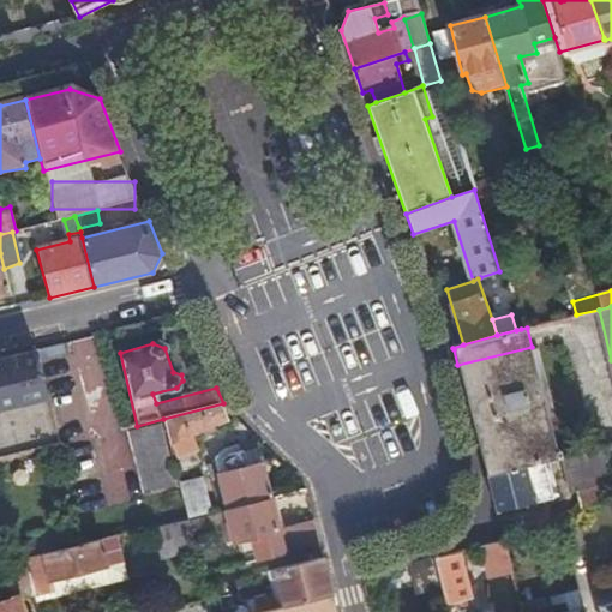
[(39,349),(41,360),(65,353),(61,345),(39,349)]
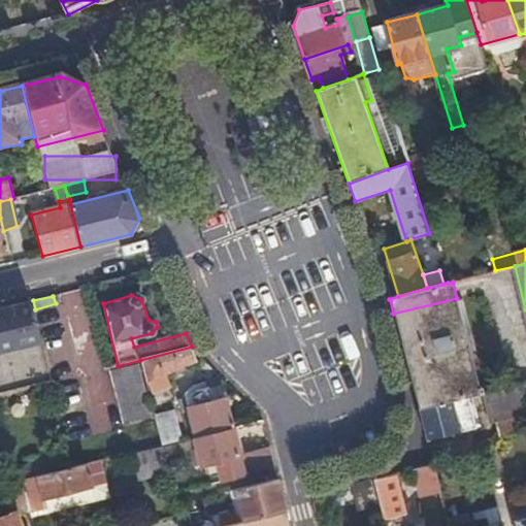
[(457,298),(393,314),(417,408),(469,396),(481,393),(457,298)]
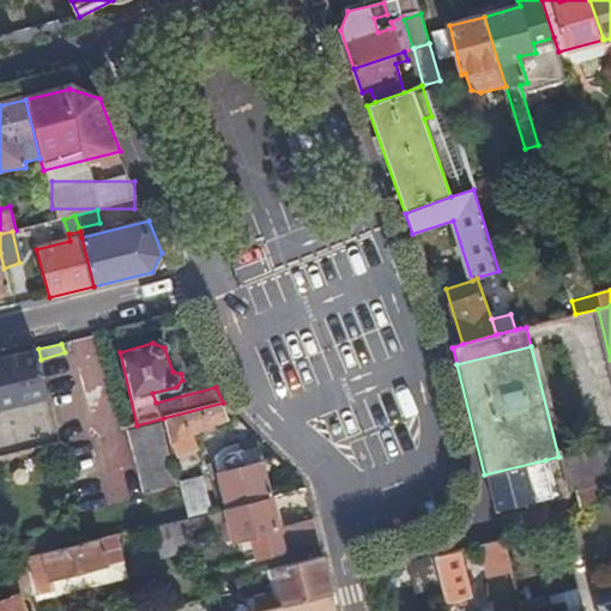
[(38,349),(0,358),(0,407),(50,395),(41,360),(38,349)]
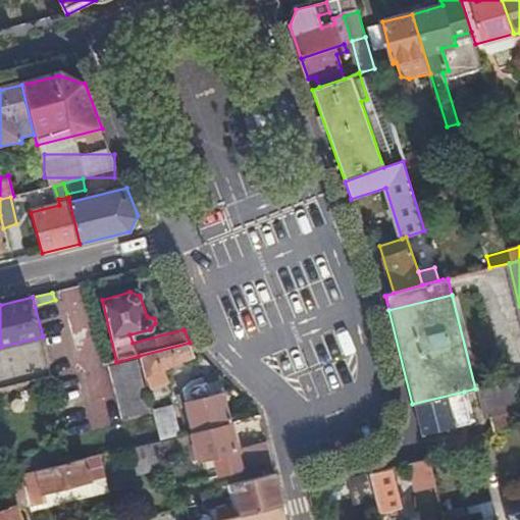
[(190,343),(139,356),(143,373),(204,358),(190,343)]
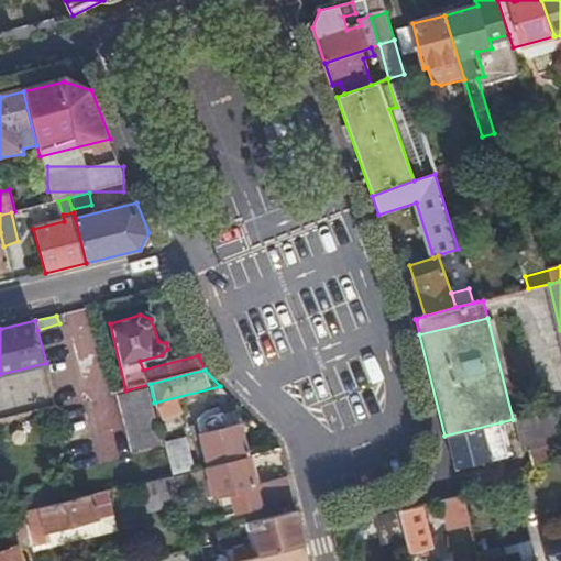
[(117,395),(130,452),(163,443),(147,387),(117,395)]
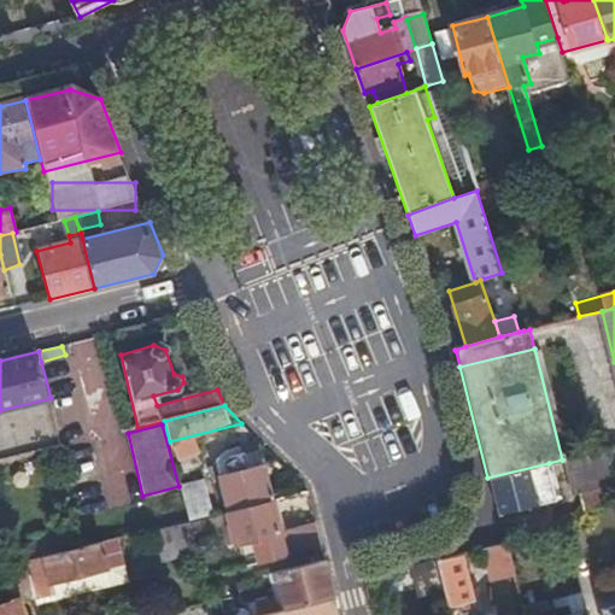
[(218,476),(227,511),(261,503),(271,501),(261,464),(246,467),(244,450),(227,455),(221,461),(226,475),(218,476)]
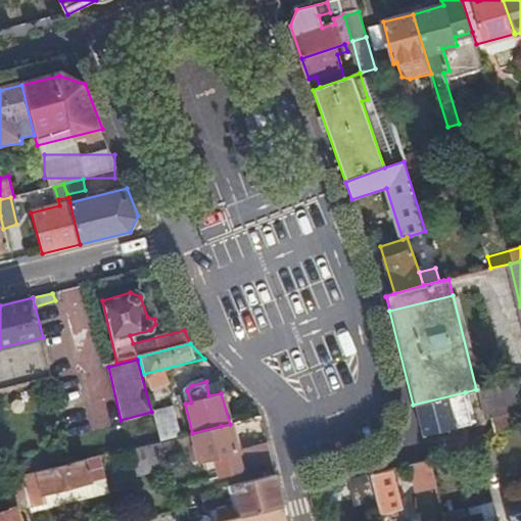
[(499,413),(494,386),(478,389),(482,416),(499,413)]
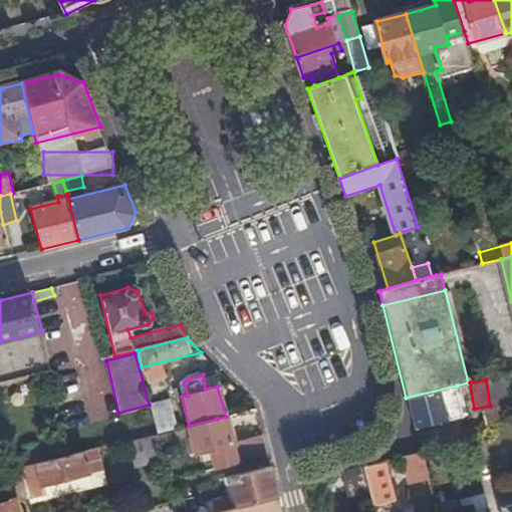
[(457,386),(406,398),(414,429),(465,417),(457,386)]
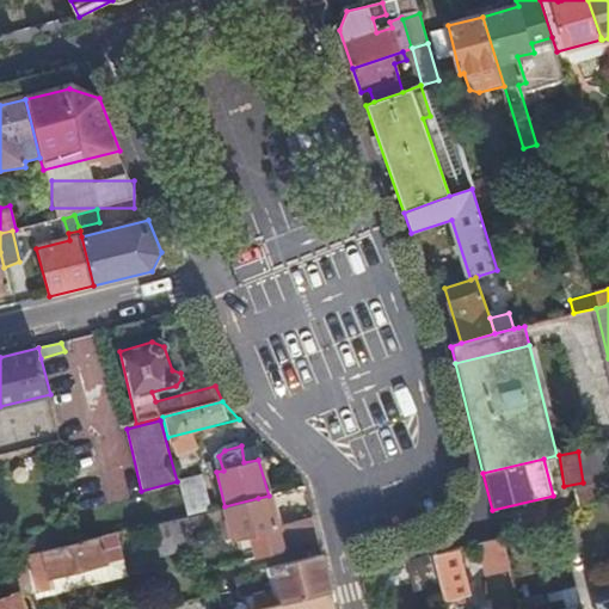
[(203,474),(180,479),(188,515),(210,510),(203,474)]
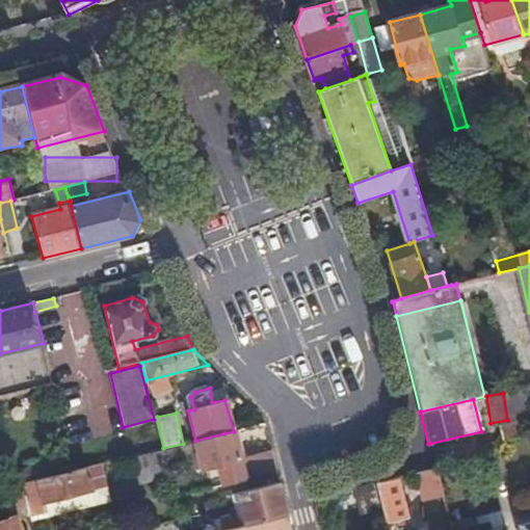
[(529,419),(500,426),(503,442),(529,435),(529,419)]
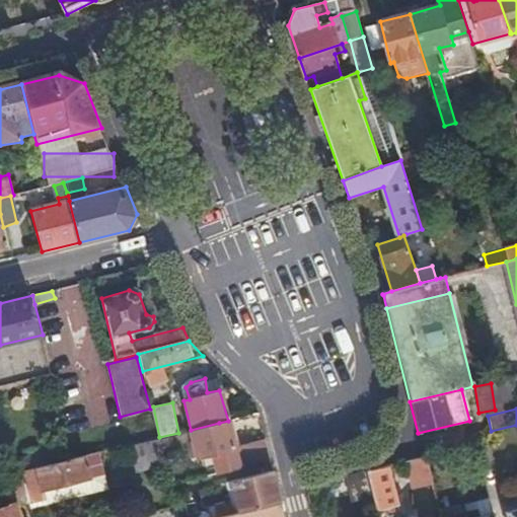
[(198,479),(271,462),(266,443),(227,452),(219,423),(191,430),(180,433),(188,458),(195,456),(198,479)]
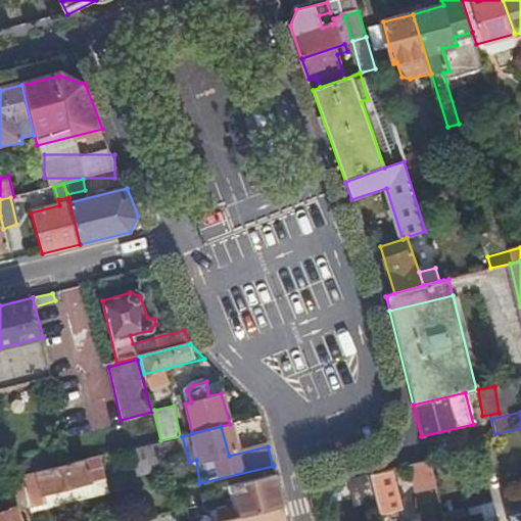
[(153,443),(124,451),(129,475),(159,468),(153,443)]
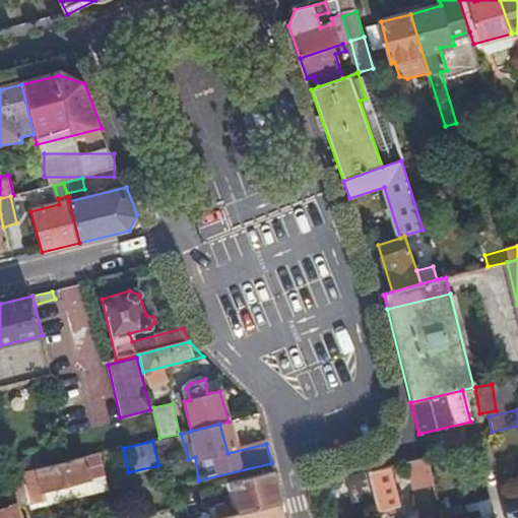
[(0,464),(0,475),(1,477),(20,472),(29,470),(55,464),(50,448),(25,454),(27,458),(0,464)]
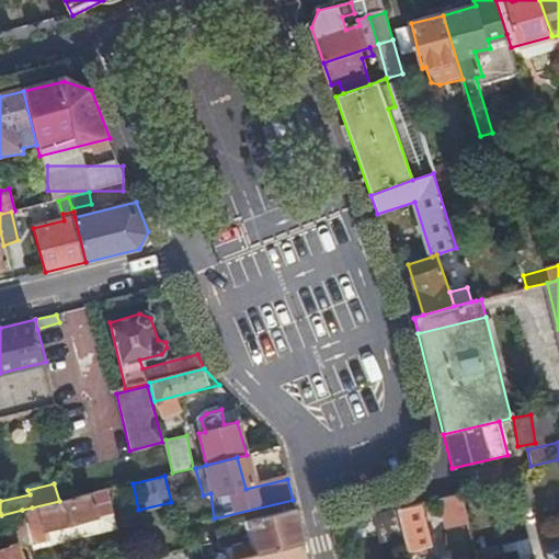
[(467,524),(458,493),(440,498),(446,528),(467,524)]
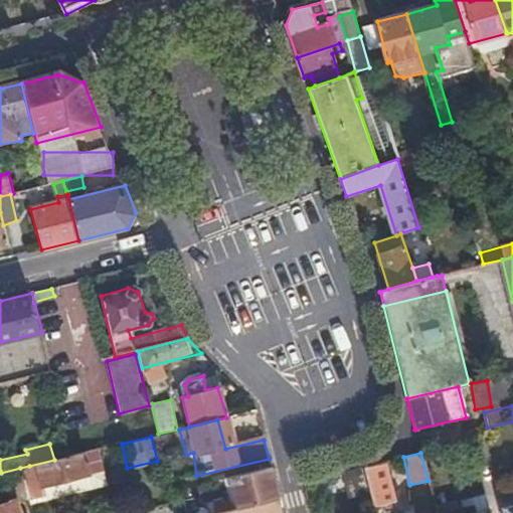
[(75,455),(54,460),(29,466),(34,491),(36,490),(81,478),(75,455)]
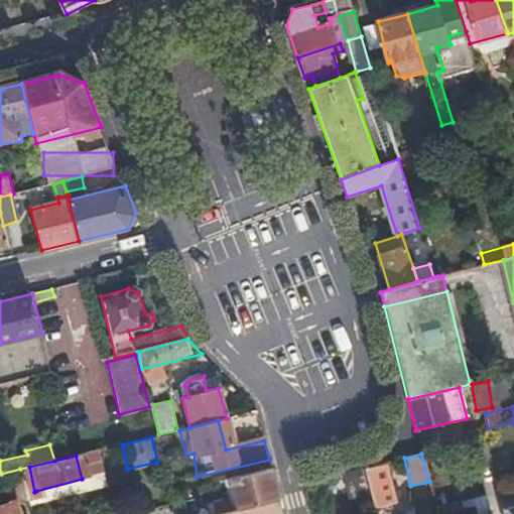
[(396,507),(385,463),(364,469),(371,495),(376,512),(396,507)]
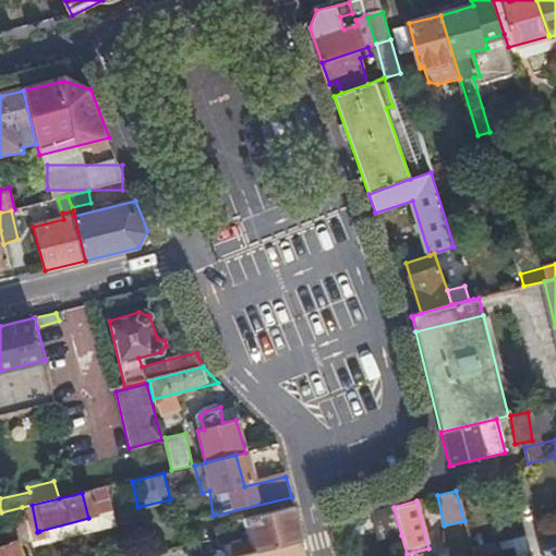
[(1,512),(0,512),(0,555),(22,555),(19,543),(31,541),(28,533),(22,507),(1,512)]
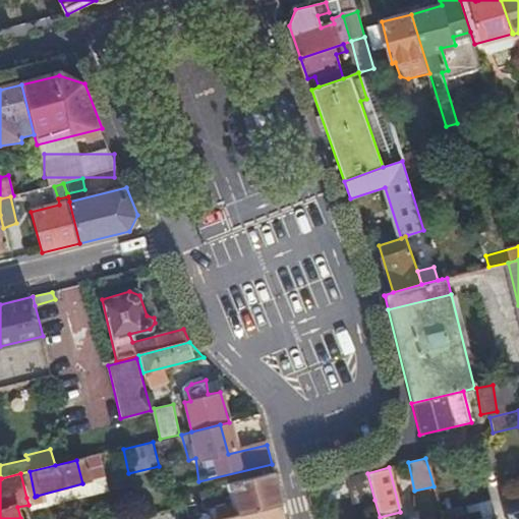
[(241,513),(282,504),(274,473),(234,482),(241,513)]
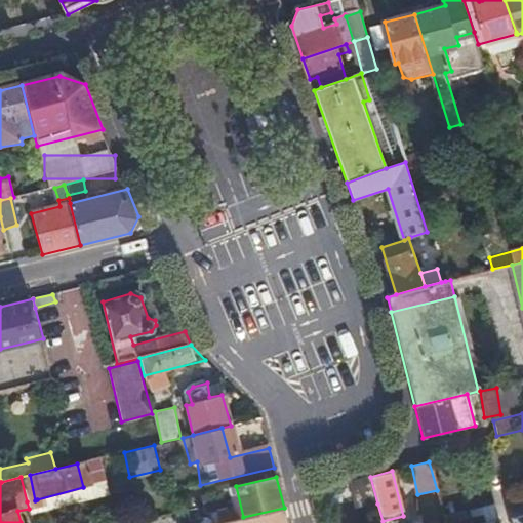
[(377,504),(370,477),(347,483),(354,509),(377,504)]
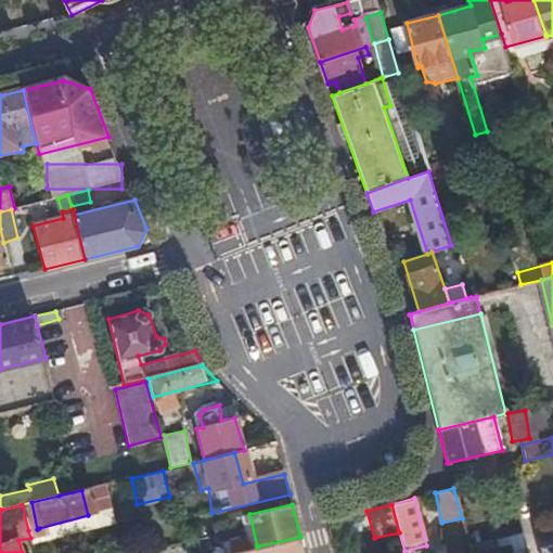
[(249,514),(243,515),(248,537),(251,549),(257,547),(249,514)]
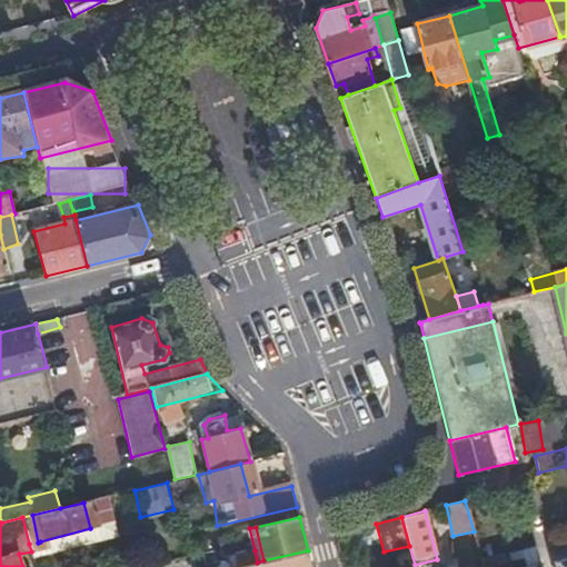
[(29,544),(31,551),(32,555),(43,553),(40,541),(38,543),(29,544)]
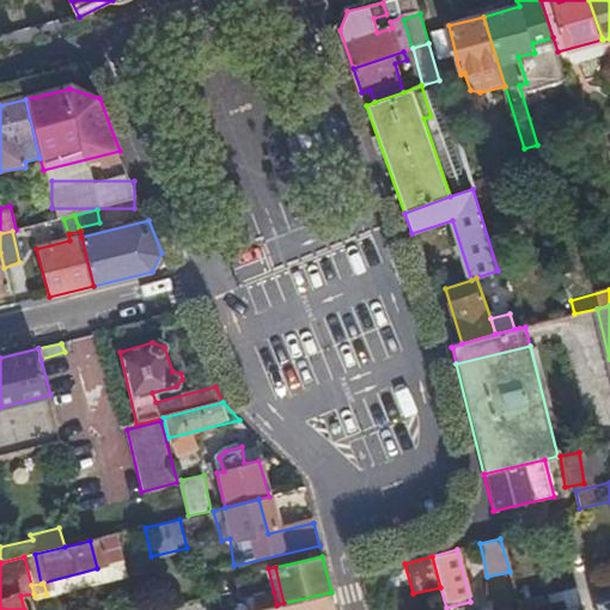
[(254,596),(257,609),(262,609),(276,605),(274,592),(254,596)]
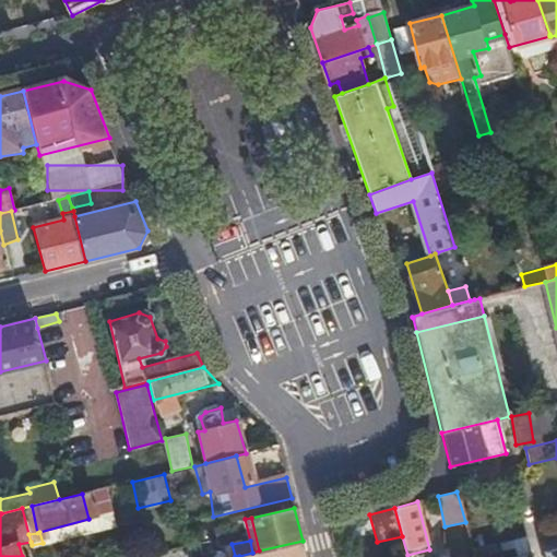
[(306,556),(303,541),(259,550),(252,553),(239,556),(306,556)]
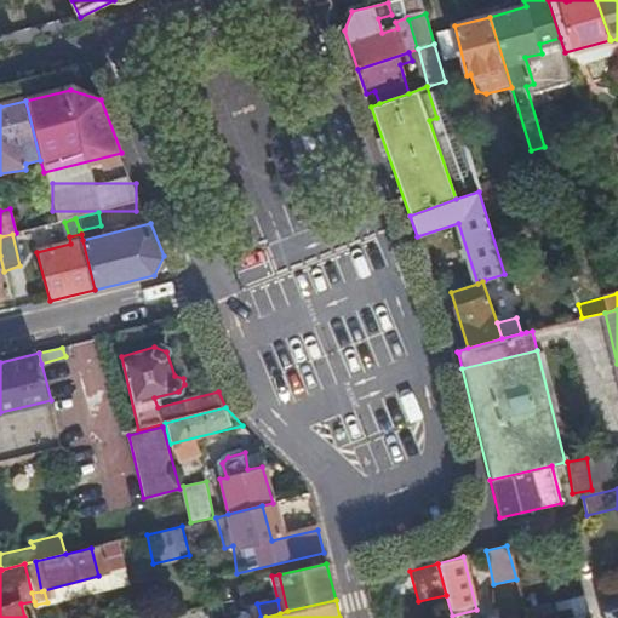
[(39,617),(35,605),(34,601),(21,604),(24,617),(39,617)]
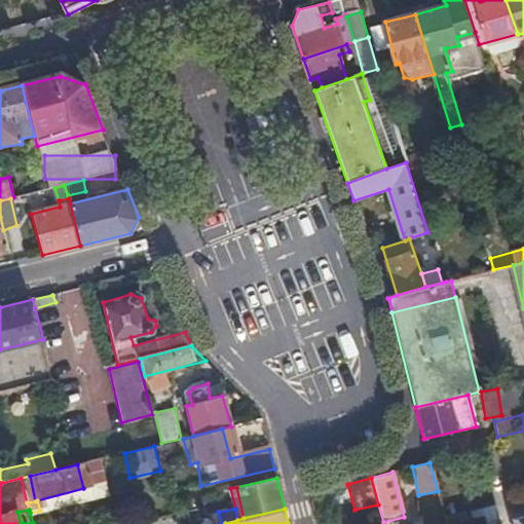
[(496,510),(472,516),(474,523),(478,523),(486,521),(487,523),(500,523),(496,510)]
